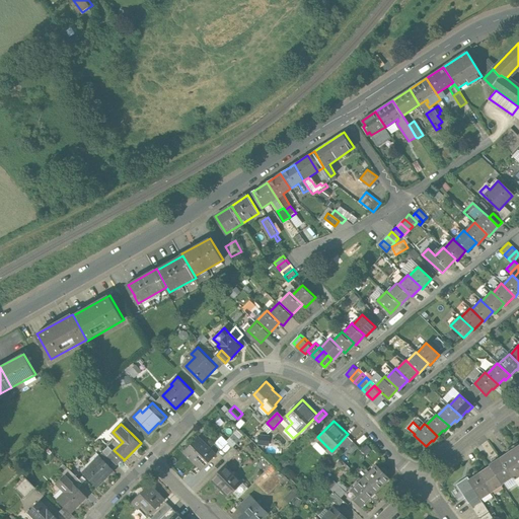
[(270,444),(274,433),(260,428),(255,438),(270,444)]
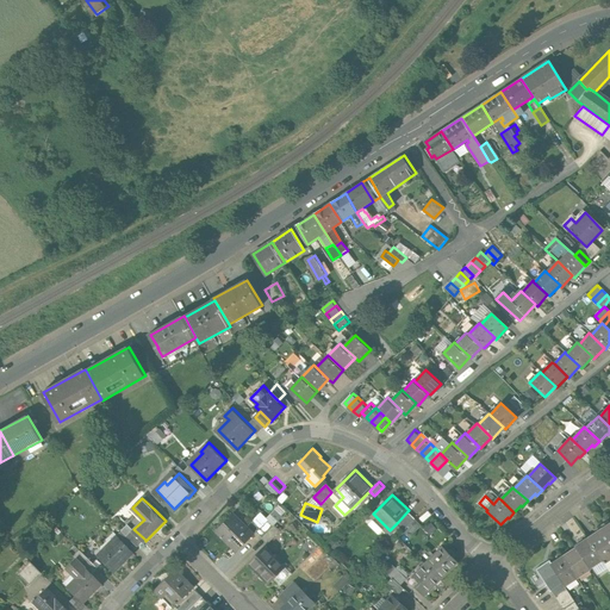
[(408,511),(398,522),(404,528),(415,518),(408,511)]
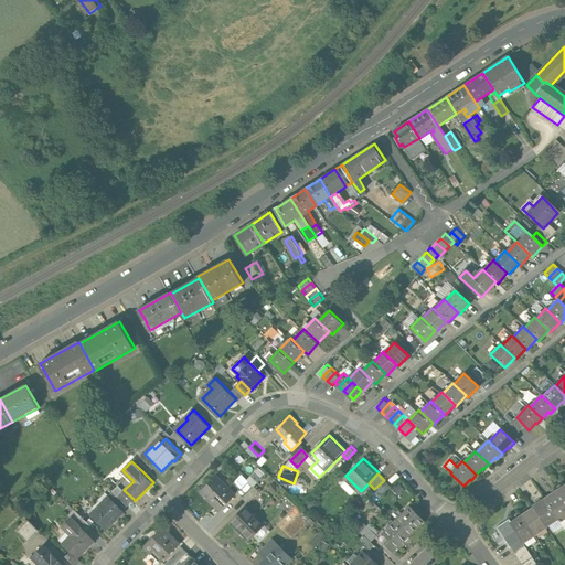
[(224,481),(221,483),(214,478),(202,490),(217,504),(224,499),(227,502),(236,493),(224,481)]
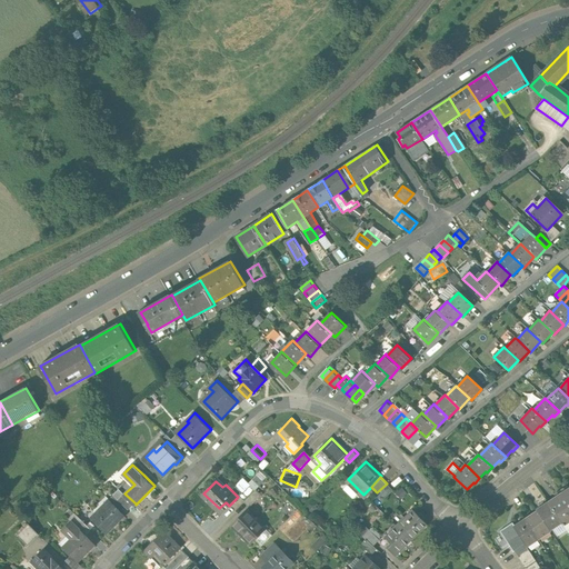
[(252,482),(241,493),(247,499),(257,488),(252,482)]
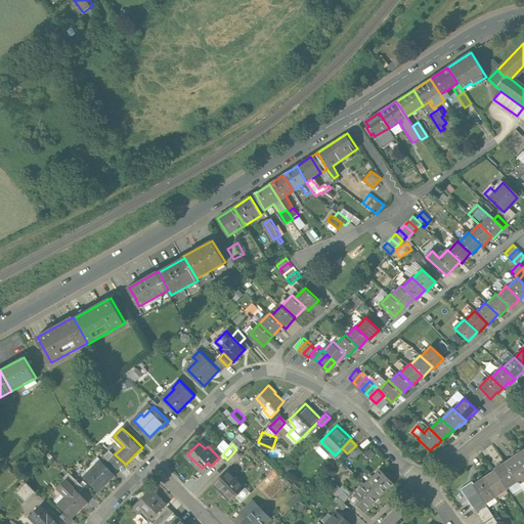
[(236,449),(227,460),(232,465),(242,454),(236,449)]
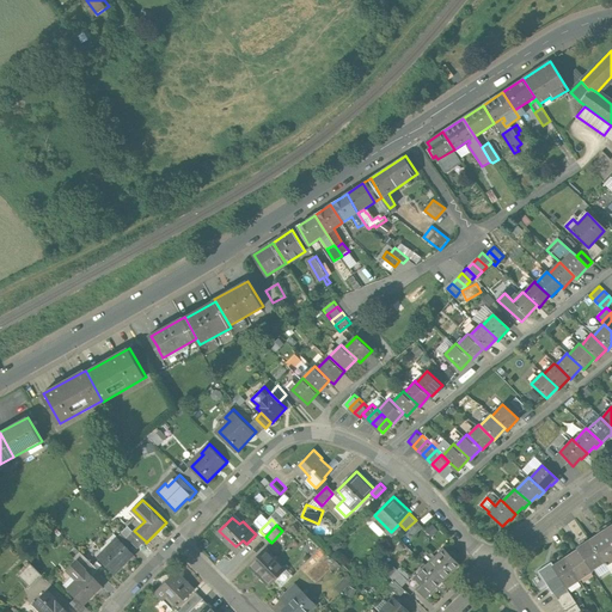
[(146,542),(134,531),(129,536),(141,546),(146,542)]
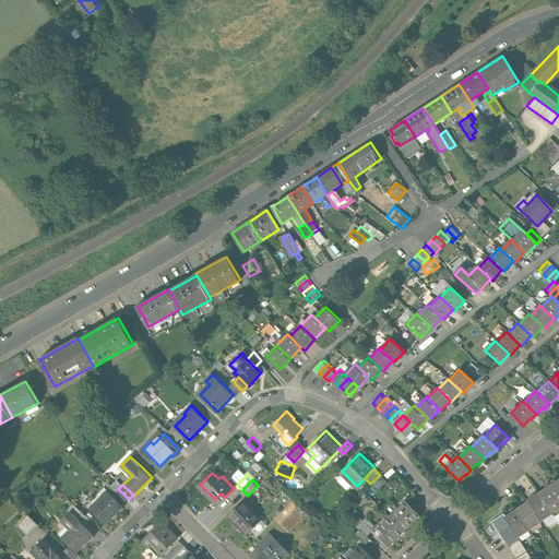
[(558,511),(558,495),(552,485),(538,495),(550,514),(552,515),(558,511)]
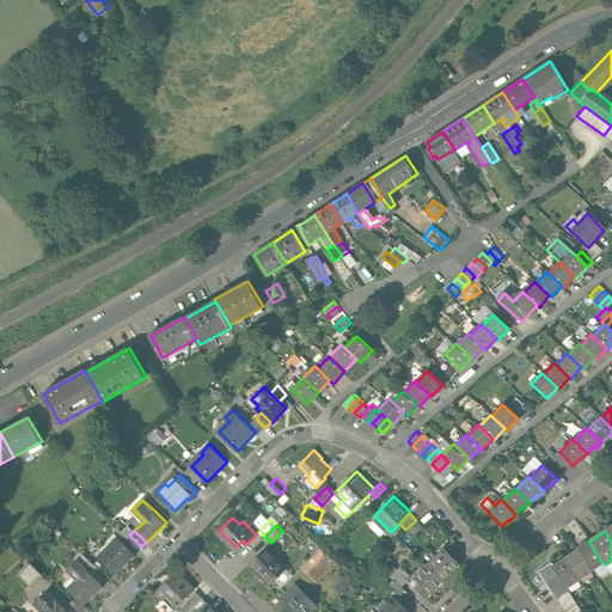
[(122,538),(114,546),(103,557),(117,571),(136,552),(122,538)]
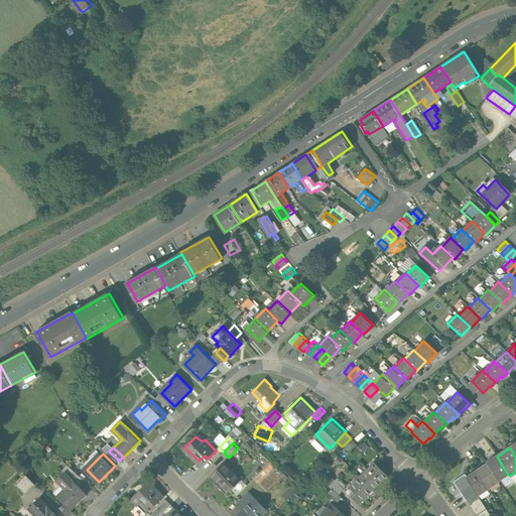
[(497,457),(486,463),(487,465),(498,481),(508,475),(497,457)]
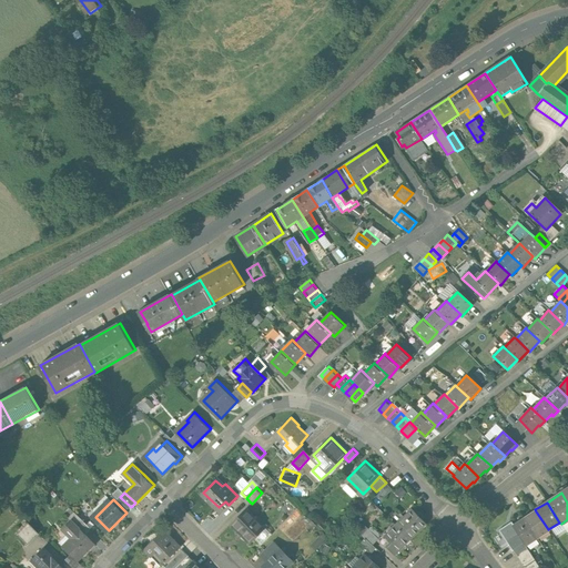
[(267,526),(247,507),(233,521),(252,540),(267,526)]
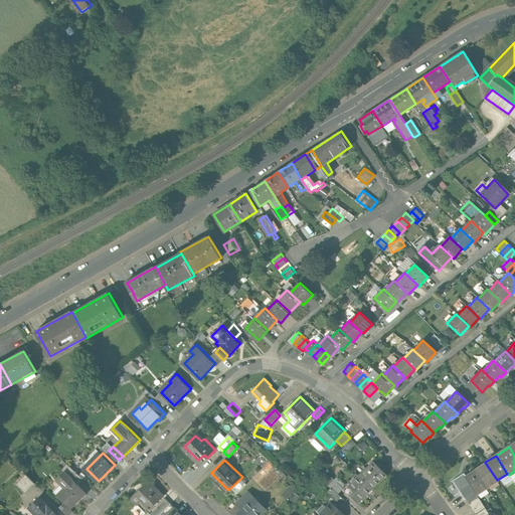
[(374,460),(360,474),(371,486),(379,479),(386,473),(374,460)]
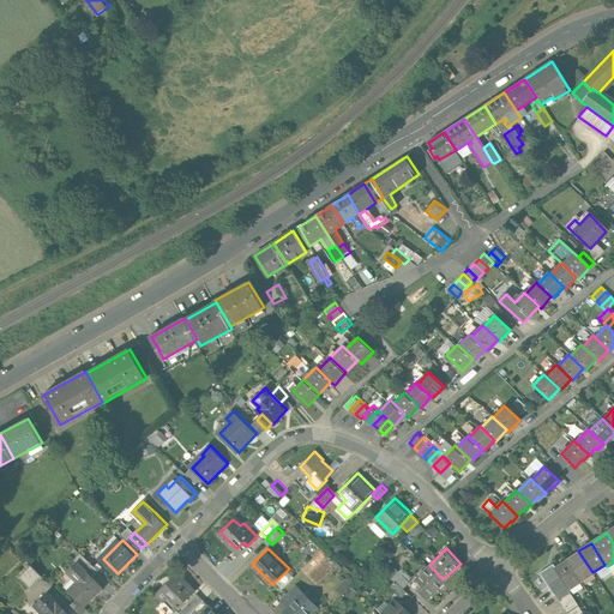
[(94,561),(83,552),(77,558),(80,560),(88,569),(94,561)]
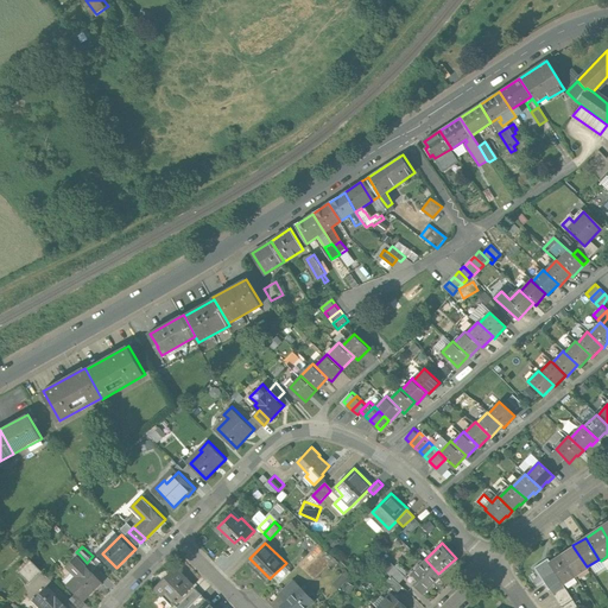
[(574,548),(562,556),(575,577),(588,569),(587,567),(574,548)]
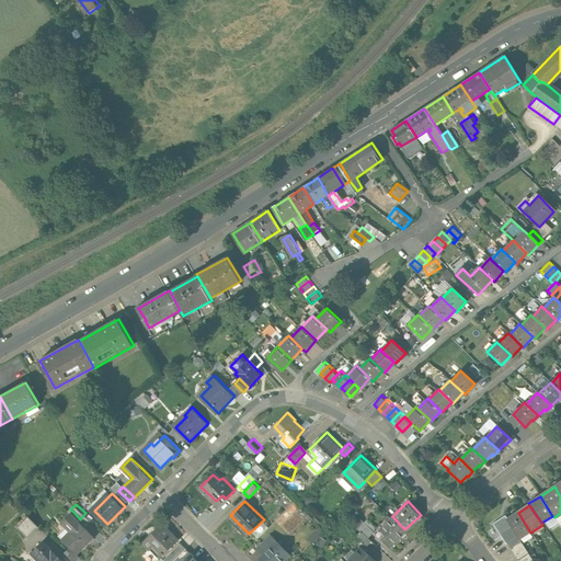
[(80,519),(73,512),(65,521),(73,530),(66,538),(80,551),(92,539),(90,537),(93,533),(80,519)]
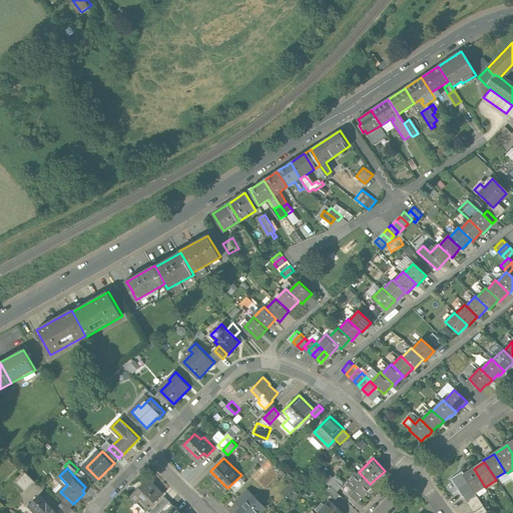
[(475,494),(485,487),(474,469),(463,476),(475,494)]
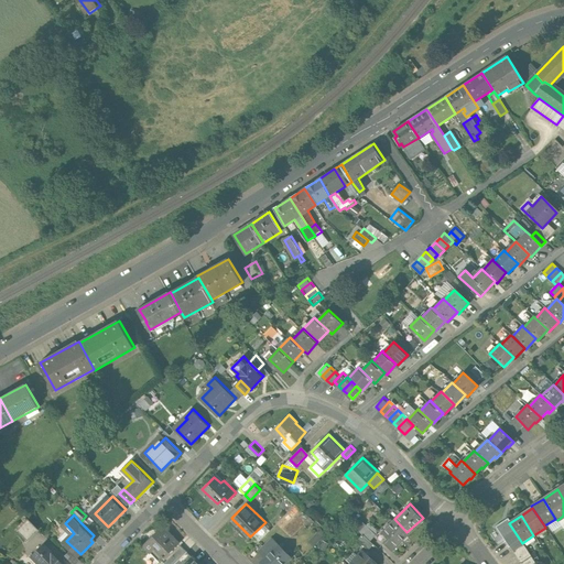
[(41,527),(31,517),(20,528),(30,538),(41,527)]
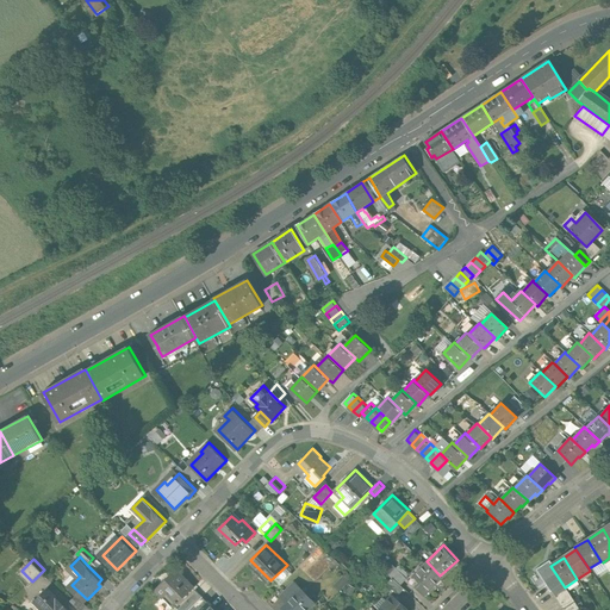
[(440,576),(427,561),(415,573),(422,579),(417,584),(425,592),(434,583),(434,582),(440,576)]
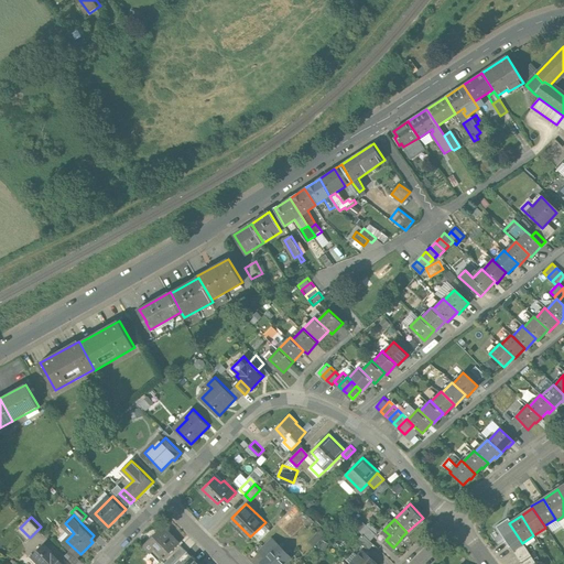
[(377,532),(368,523),(362,529),(365,532),(371,538),(377,532)]
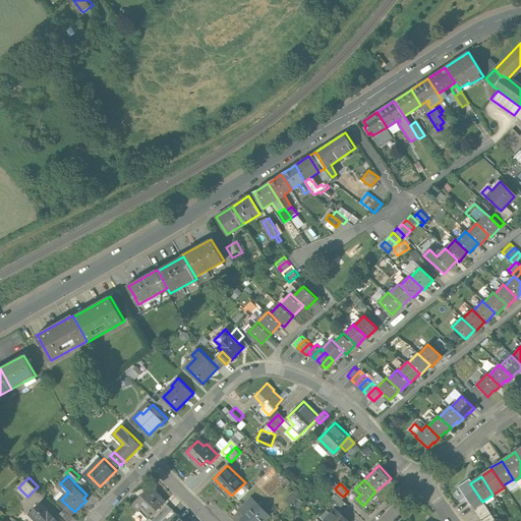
[(152,485),(134,503),(149,517),(166,500),(152,485)]
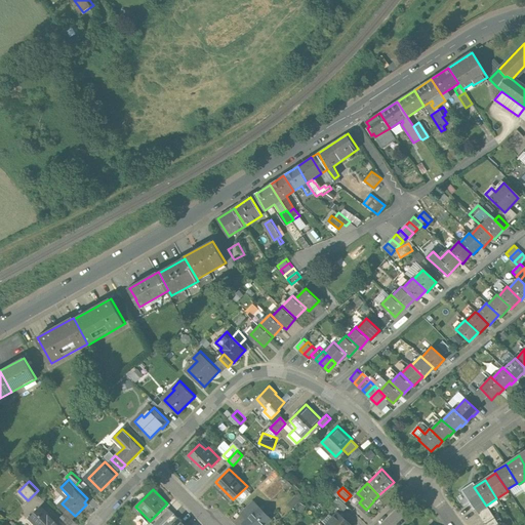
[(346,500),(339,495),(334,500),(342,509),(349,503),(346,500)]
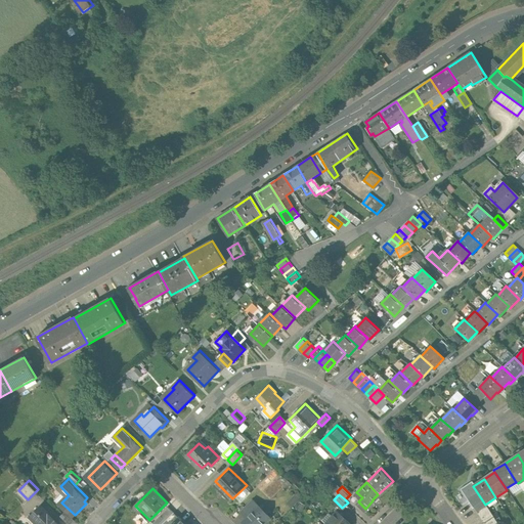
[(486,507),(479,496),(470,503),(476,513),(486,507)]
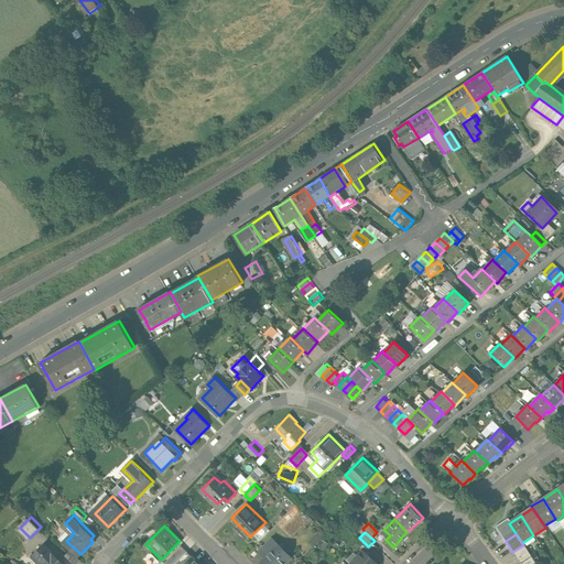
[(273,537),(266,545),(271,551),(280,542),(273,537)]
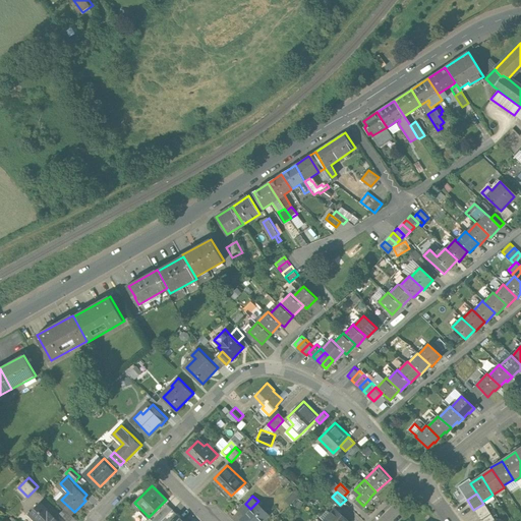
[(49,509),(42,501),(30,513),(37,520),(36,520),(62,520),(50,508),(49,509)]
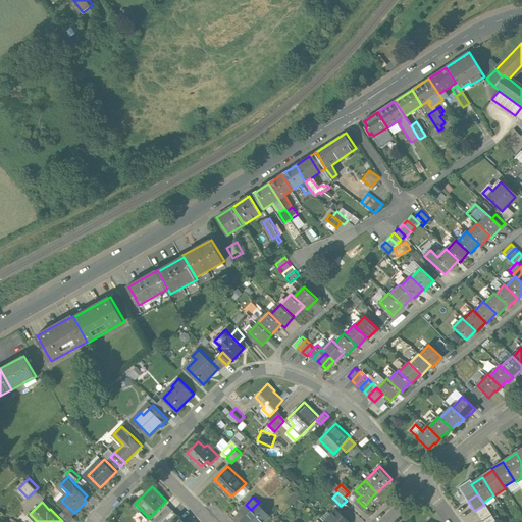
[(261,521),(270,514),(259,502),(251,510),(247,514),(243,518),(246,521),(261,521)]
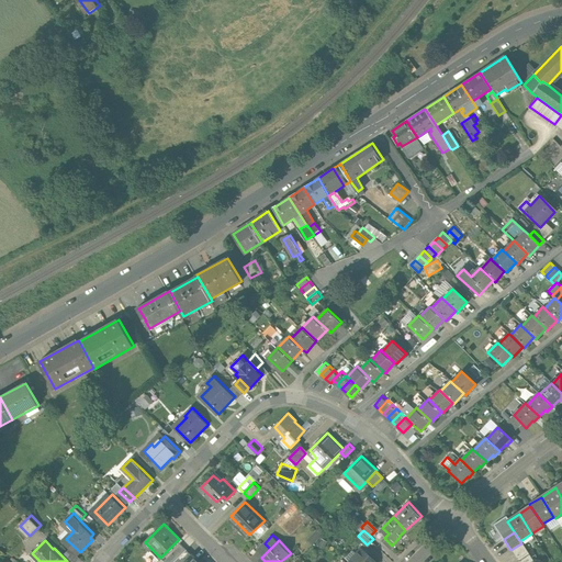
[(182,543),(165,561),(173,561),(188,548),(182,543)]
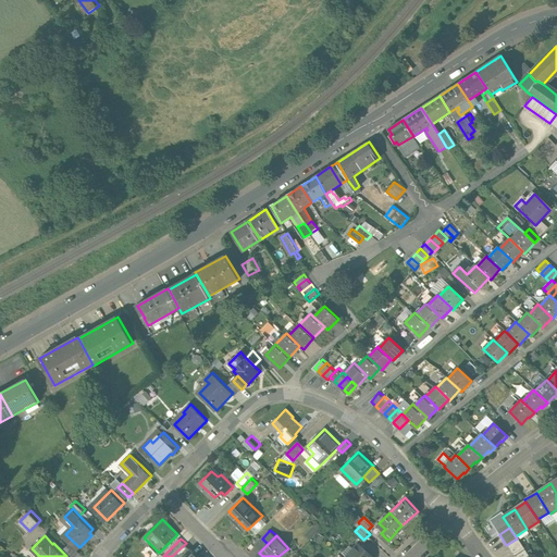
[(262,539),(257,543),(263,548),(268,544),(262,539)]
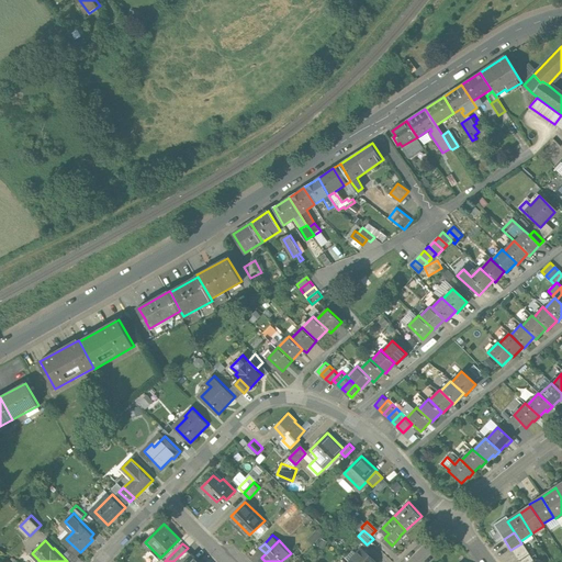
[(521,543),(510,550),(515,557),(525,549),(521,543)]
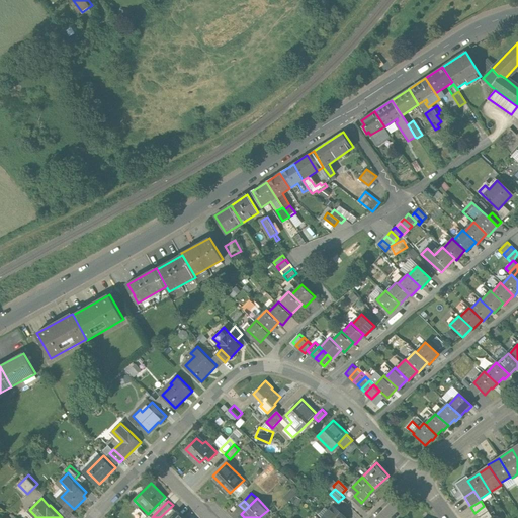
[(335,503),(329,509),(332,511),(327,517),(346,517),(349,516),(335,503)]
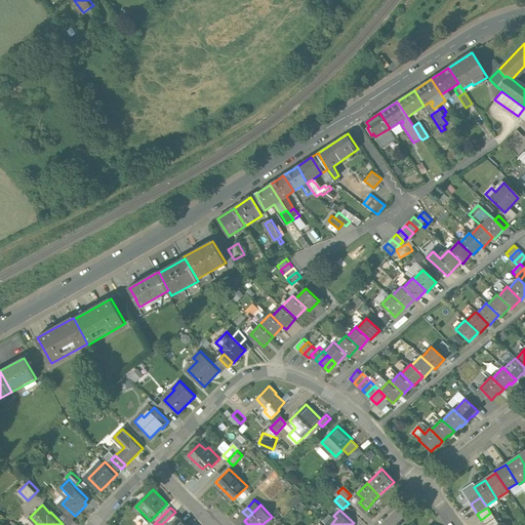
[(490,513),(481,520),(484,524),(494,519),(490,513)]
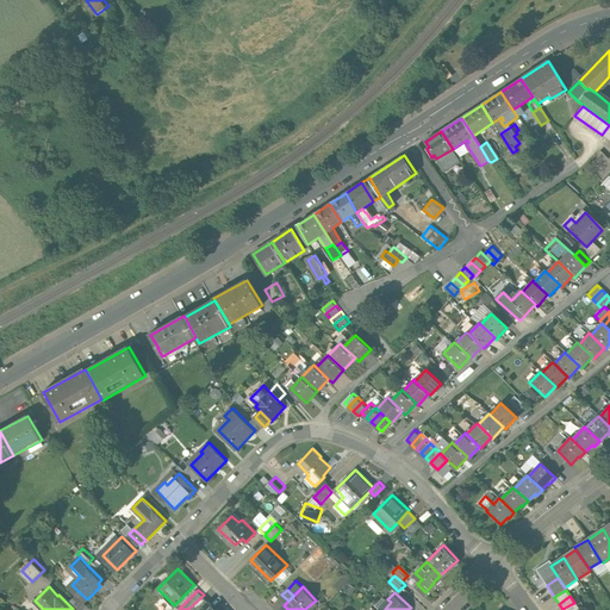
[(219,609),(210,599),(199,609),(219,609)]
